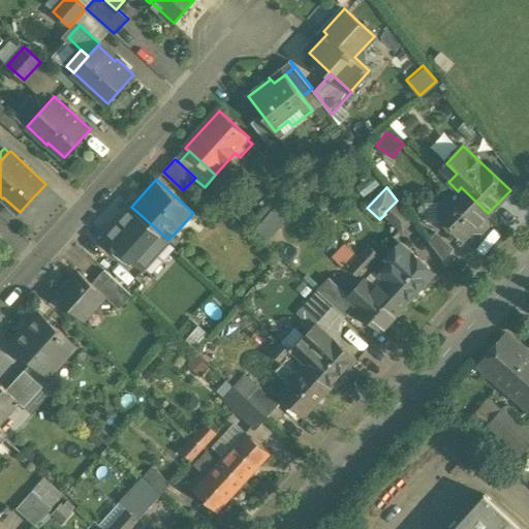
[(488,213),(461,187),(458,191),(442,206),(443,217),(464,238),(488,213)]
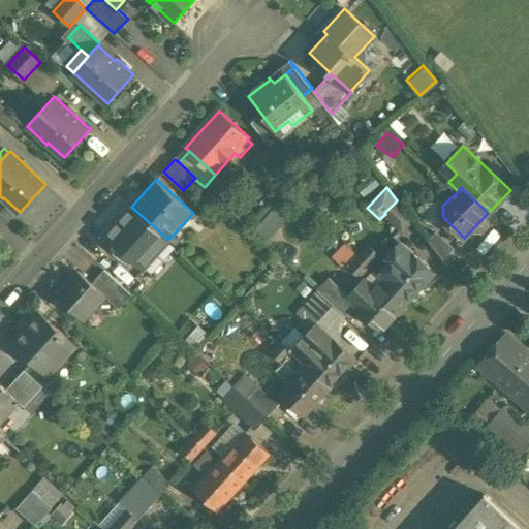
[(397,200),(384,213),(385,214),(402,230),(412,219),(397,200)]
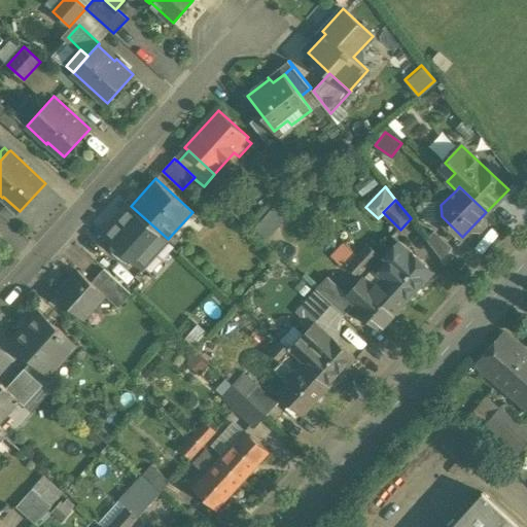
[(272,204),(253,224),(267,237),(285,216),(272,204)]
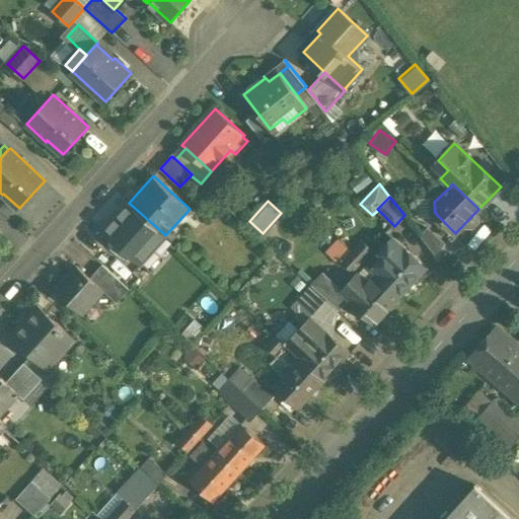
[(129,203),(104,230),(141,263),(165,236),(129,203)]
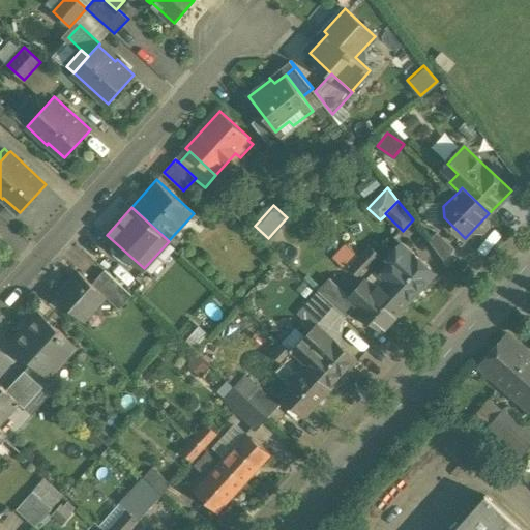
[(455,248),(437,232),(429,240),(444,260),(455,248)]
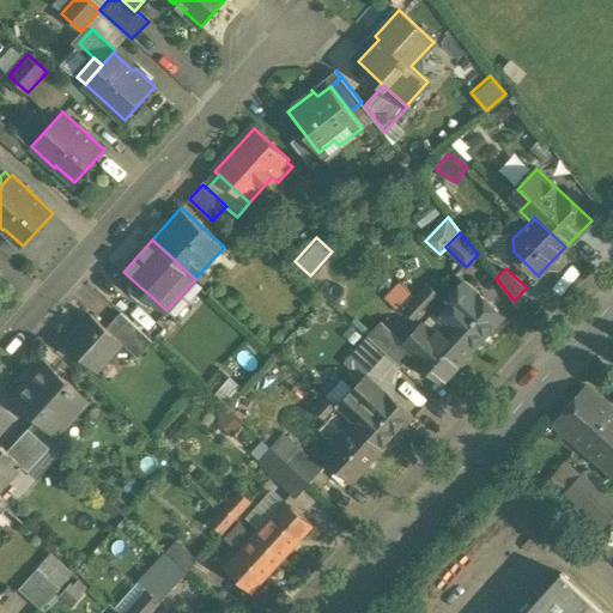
[(463,281),(449,297),(454,301),(439,317),(447,323),(475,291),(463,281)]
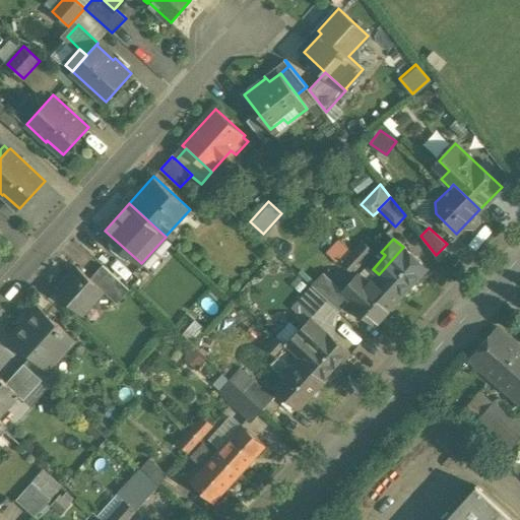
[(373,251),(363,242),(352,253),(363,262),(373,251)]
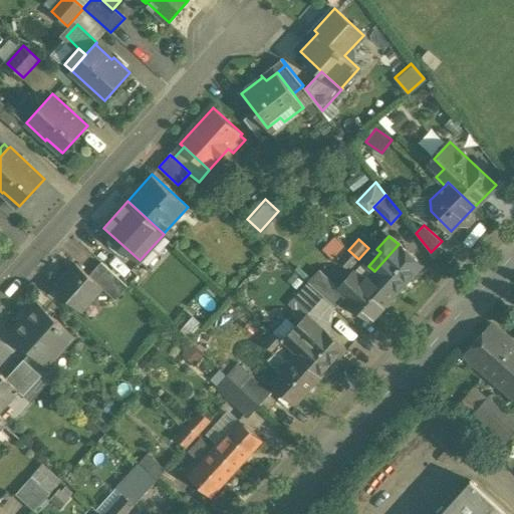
[(340,242),(329,254),(336,261),(338,259),(339,259),(347,250),(340,242)]
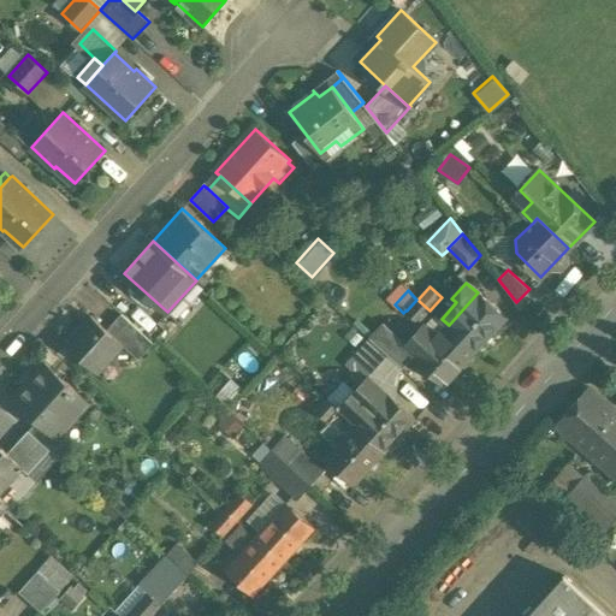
[(507,318),(479,292),(478,292),(449,325),(448,326),(475,353),(507,318)]
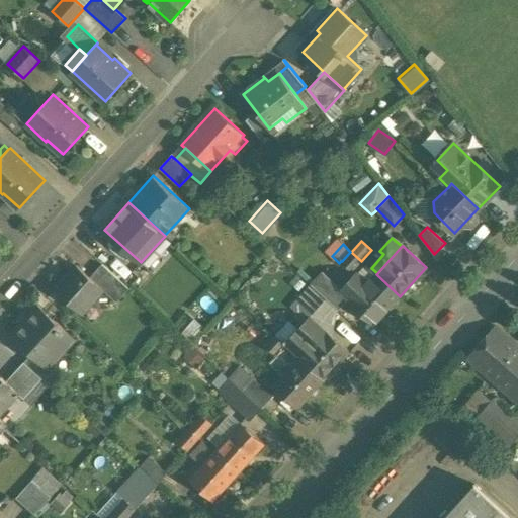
[(361,261),(351,252),(350,252),(342,261),(341,262),(352,271),(361,261)]
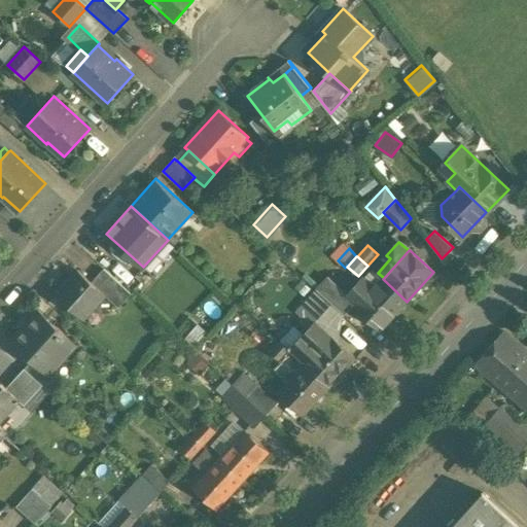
[(132,292),(105,268),(93,282),(106,294),(119,307),(132,292)]
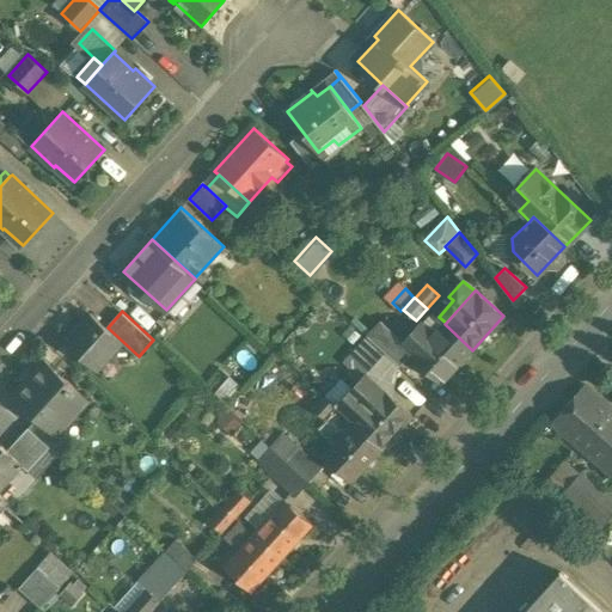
[(91,313),(66,341),(97,369),(123,342),(108,328),(91,313)]
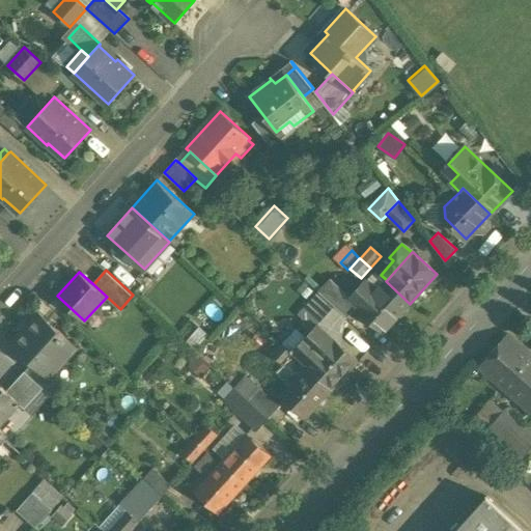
[(351,297),(331,278),(319,291),(320,292),(336,306),(347,317),(359,306),(351,298),(351,297)]
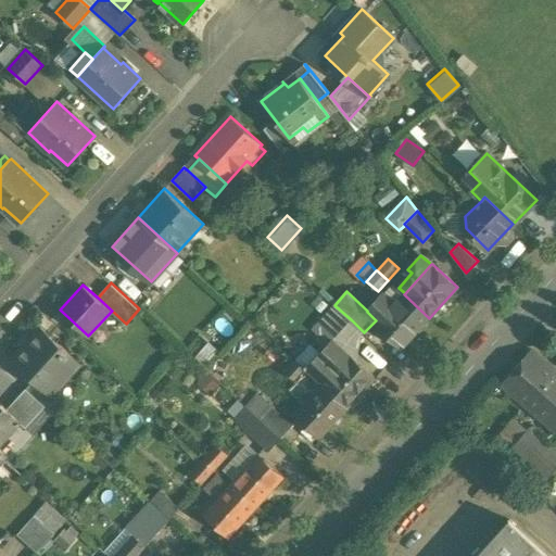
[(367,311),(367,312),(376,320),(378,323),(395,304),(383,293),(367,311)]
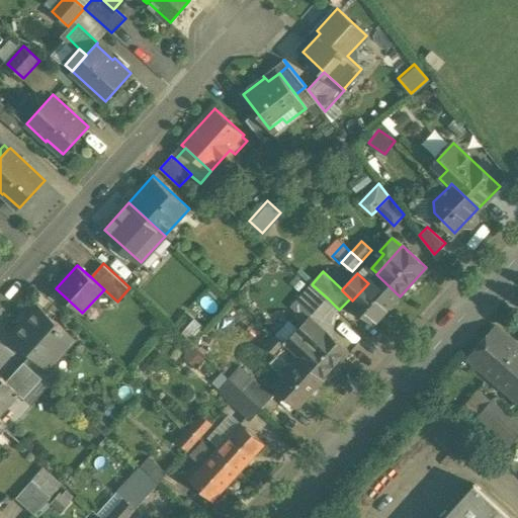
[(400,296),(376,274),(368,283),(352,300),(351,303),(374,324),(400,296)]
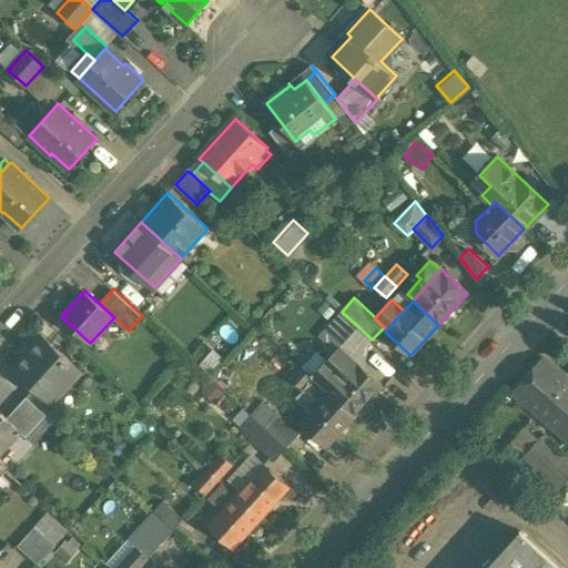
[(359,327),(343,313),(332,325),(348,340),(359,327)]
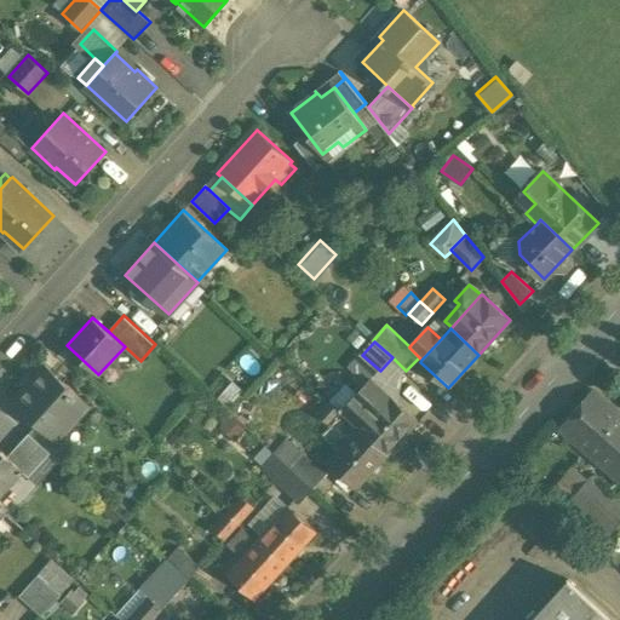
[(371,378),(372,379),(380,371),(362,355),(350,368),(366,383),(371,378)]
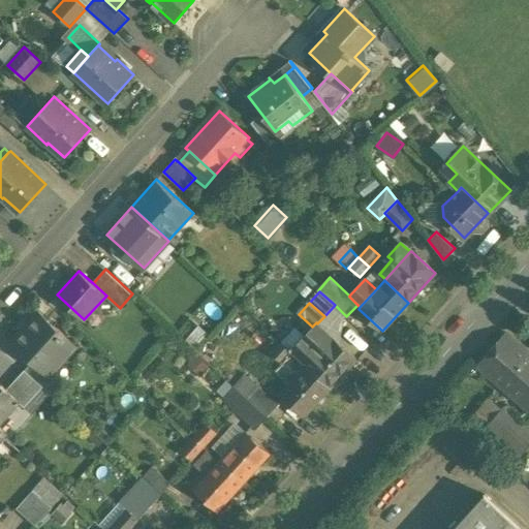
[(333,337),(340,343),(346,316),(335,305),(324,316),(317,323),(332,337),(333,337)]
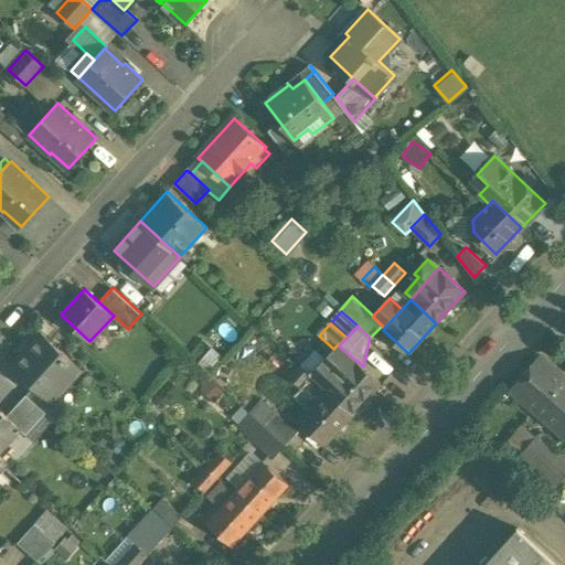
[(76,365),(43,334),(18,363),(30,373),(27,376),(35,385),(52,400),(53,398),(65,384),(62,382),(76,365)]
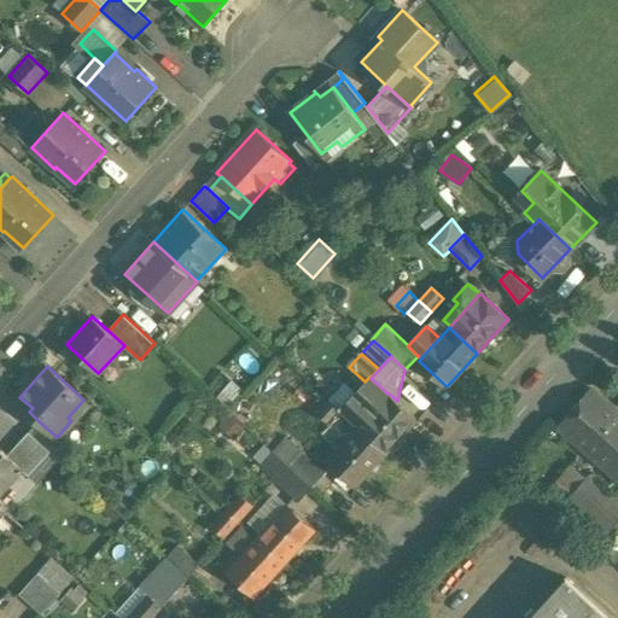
[(361,385),(363,383),(347,366),(344,369),(361,385)]
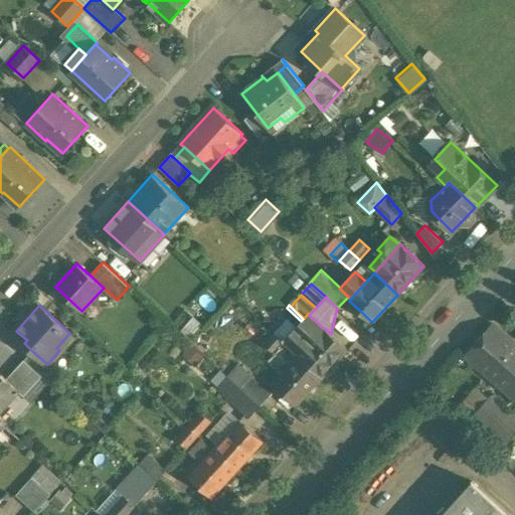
[(283,341),(298,356),(323,328),(309,315),(308,314),(304,318),(303,319),(301,321),(297,326),(283,341)]
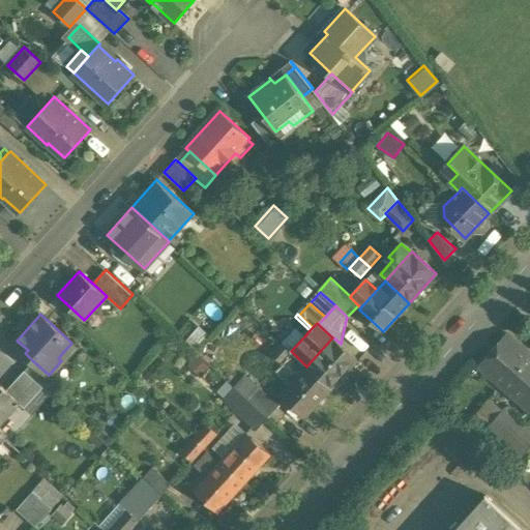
[(291,351),(305,335),(297,327),(283,343),(291,351)]
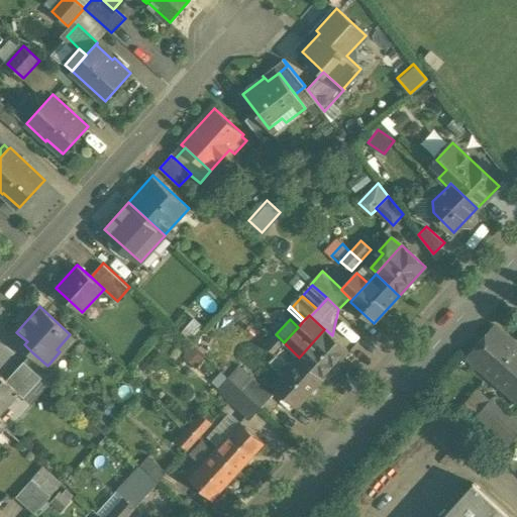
[(516,344),(495,325),(467,357),(516,403),(516,344)]
